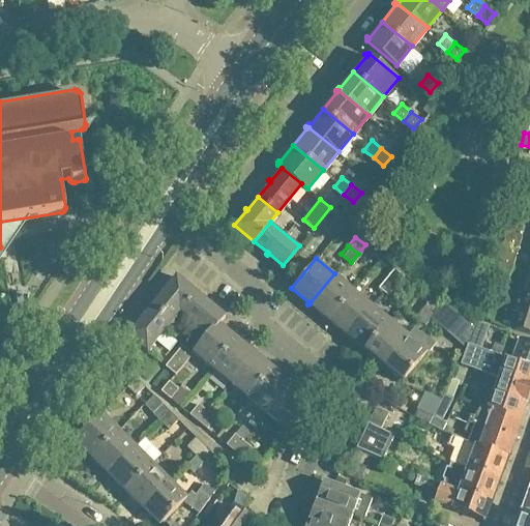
[(395,283),(404,273),(394,266),(386,275),(395,283)]
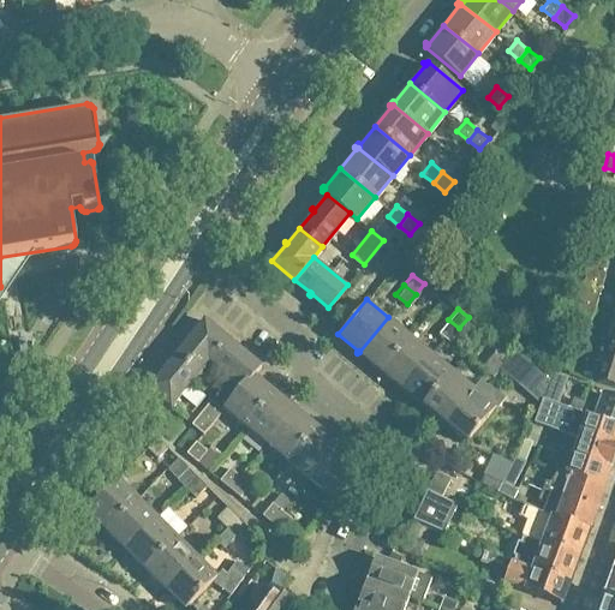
[(208,358),(226,335),(204,317),(190,334),(187,333),(187,334),(189,335),(177,351),(198,370),(208,358)]
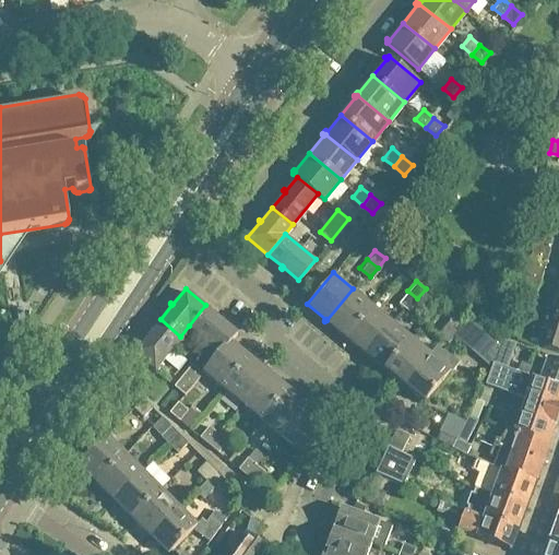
[(346,337),(372,304),(353,288),(326,320),(329,321),(326,323),(328,323),(329,322),(346,337)]
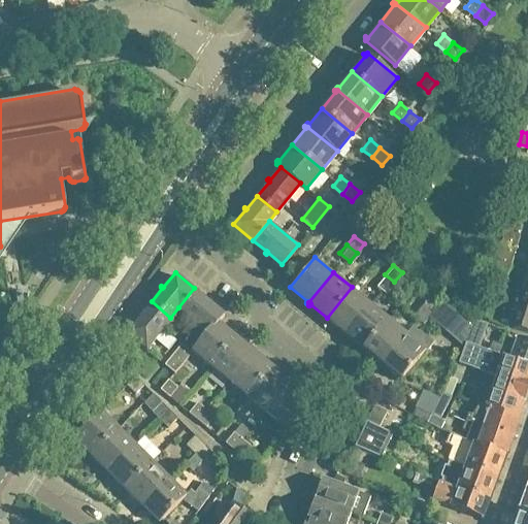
[(387,292),(394,282),(385,274),(376,284),(387,292)]
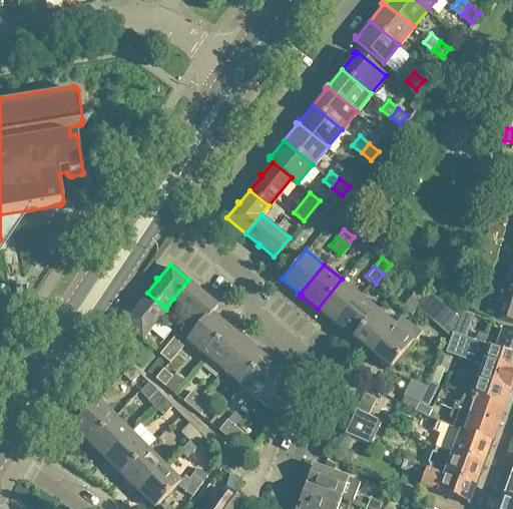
[(336,323),(360,294),(342,279),(318,309),(334,322),(333,323),(334,324),(335,322),(336,323)]
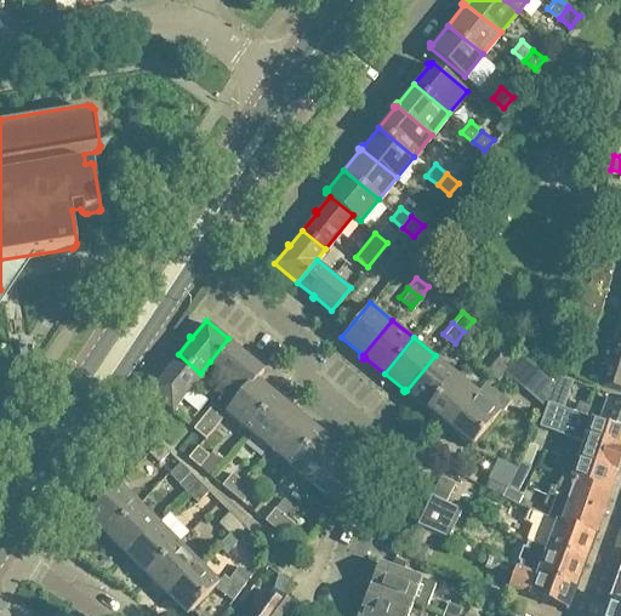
[(263,368),(246,353),(248,351),(246,349),(245,352),(228,338),(210,361),(243,388),(244,389),(255,376),(256,376),(263,368)]
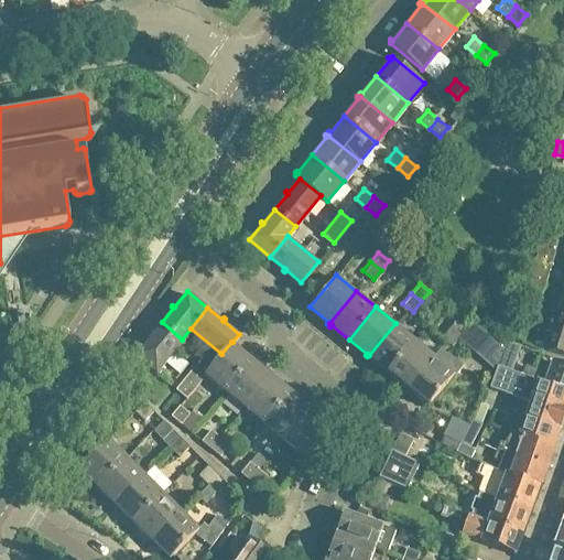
[(563,332),(563,311),(560,311),(554,329),(563,332)]
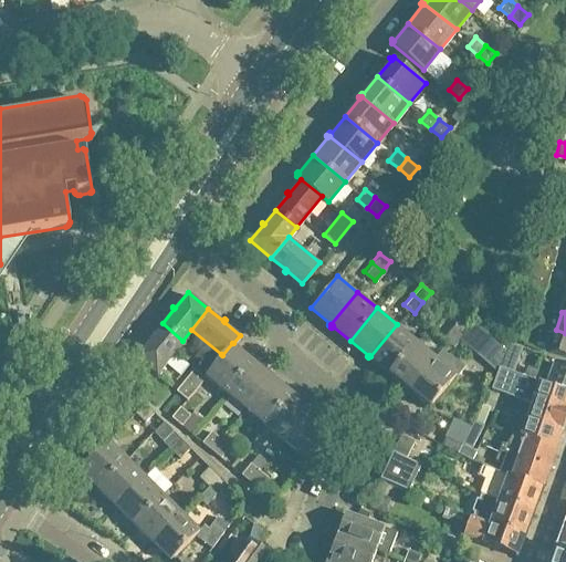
[(460,315),(451,326),(462,334),(470,324),(460,315)]
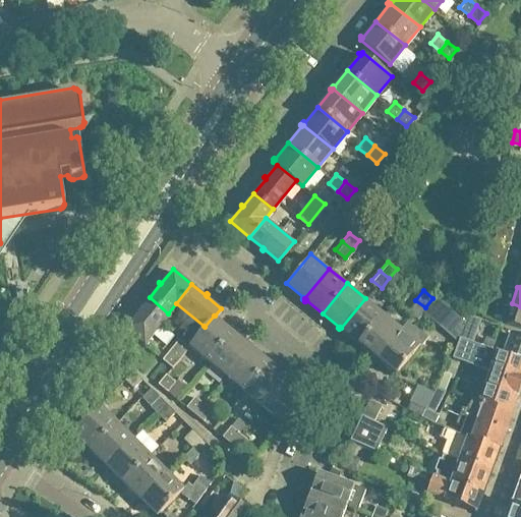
[(145,342),(168,313),(150,297),(138,311),(136,309),(135,310),(137,312),(125,327),(145,342)]
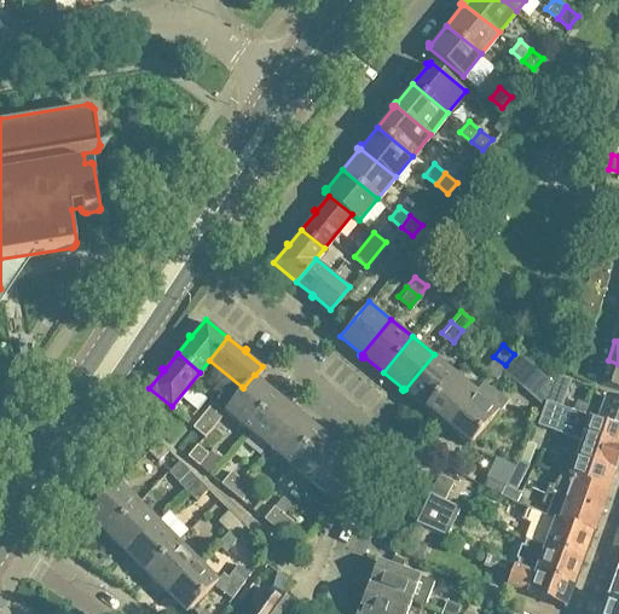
[(427,406),(455,371),(434,354),(405,389),(406,391),(405,392),(405,393),(408,391),(427,406)]
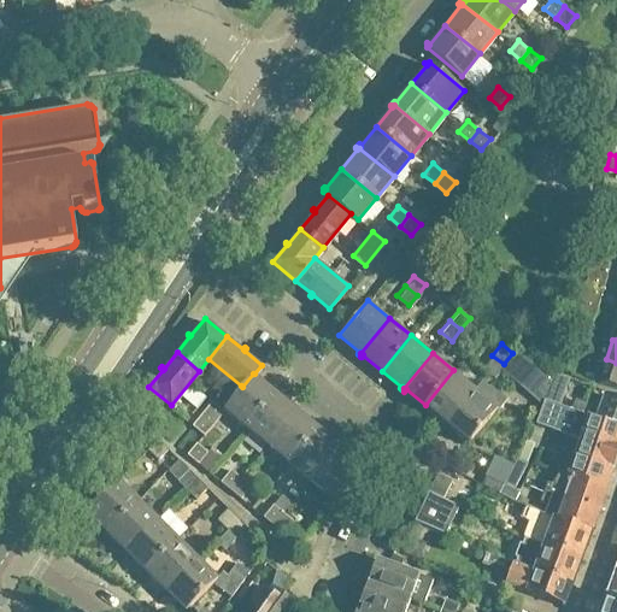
[(494,376),(504,364),(492,355),(483,366),(494,376)]
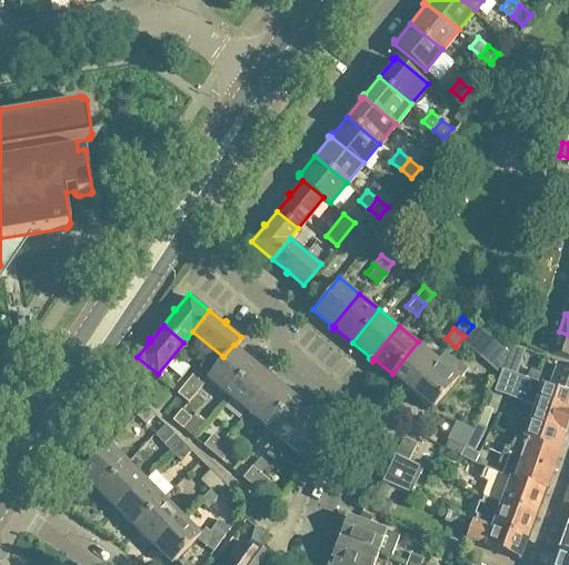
[(568,355),(568,335),(559,331),(552,350),(568,355)]
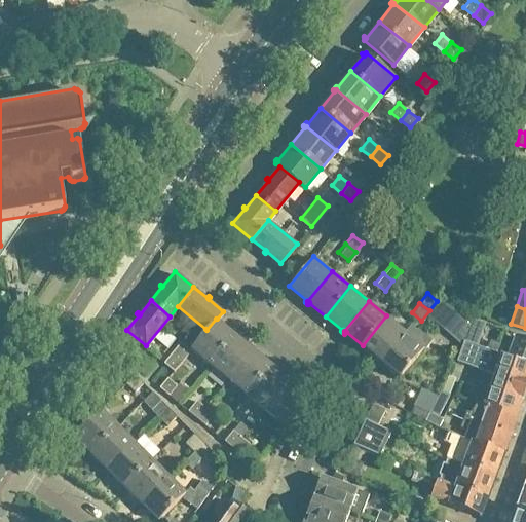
[(381,361),(405,331),(386,315),(363,345),(379,359),(377,361),(378,362),(379,360),(381,361)]
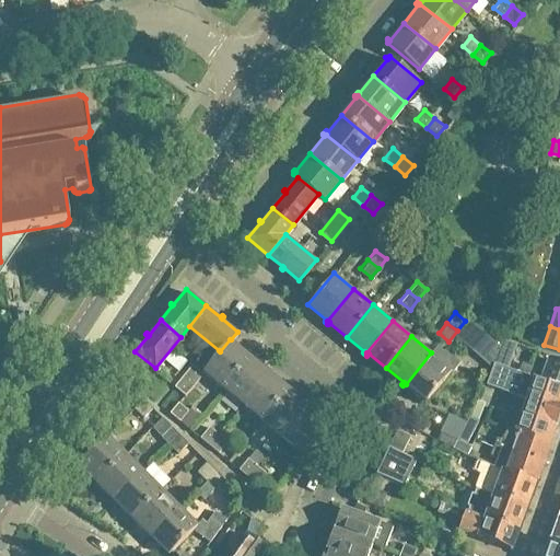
[(516,342),(503,336),(494,360),(508,365),(516,342)]
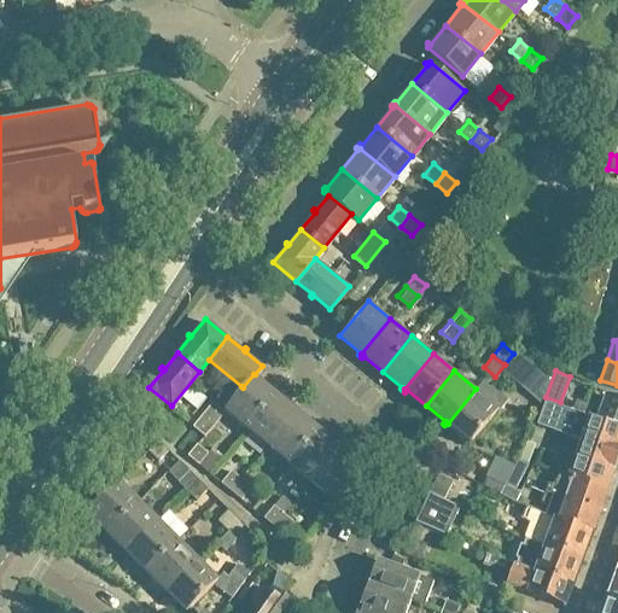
[(246,426),(275,391),(272,389),(274,386),(273,385),(270,387),(255,374),(254,374),(243,387),(242,386),(225,408),(246,426)]
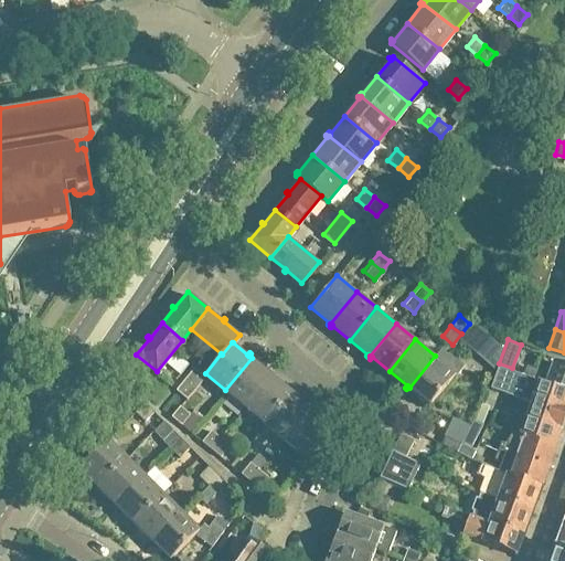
[(429,404),(456,372),(462,363),(449,353),(449,355),(440,348),(435,356),(409,388),(409,389),(408,390),(409,391),(411,389),(429,404)]
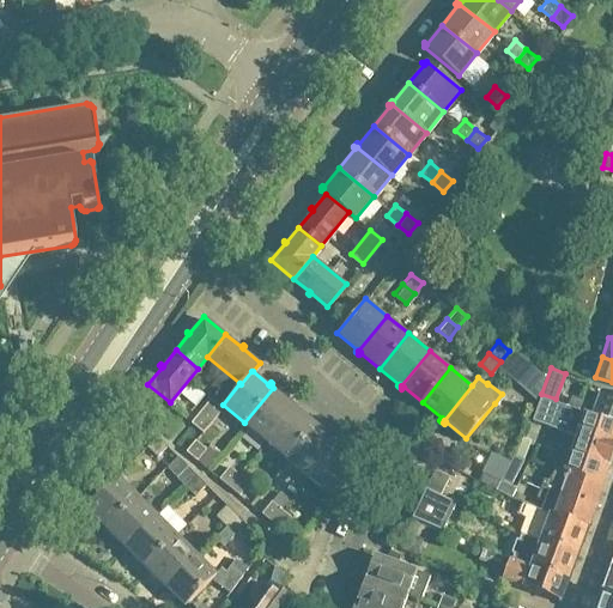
[(266,439),(293,405),(278,391),(279,389),(278,389),(277,390),(273,388),(244,423),(266,439)]
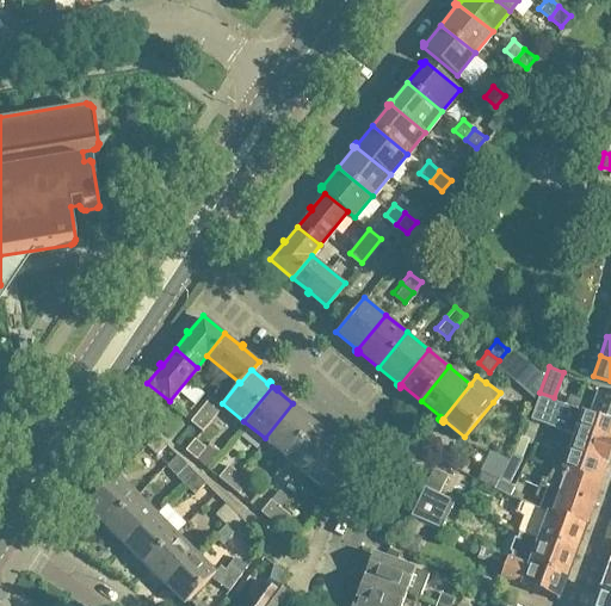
[(610,419),(610,393),(598,389),(593,401),(569,393),(566,402),(590,410),(590,412),(610,419)]
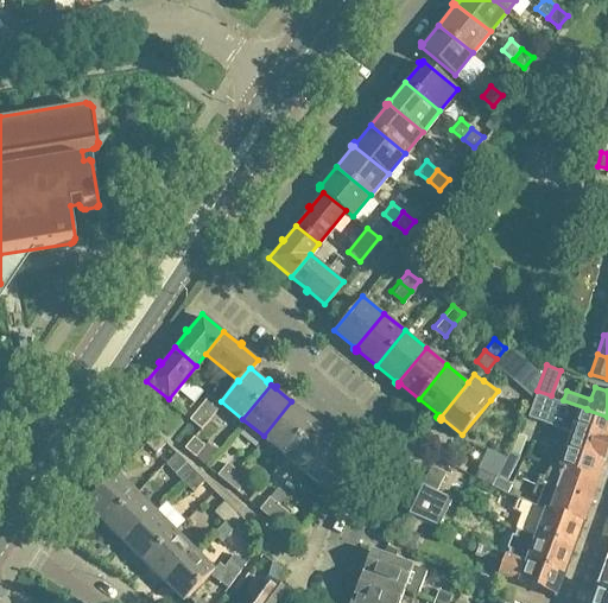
[(607,439),(607,417),(587,410),(587,408),(563,400),(562,400),(537,392),(529,412),(607,439)]
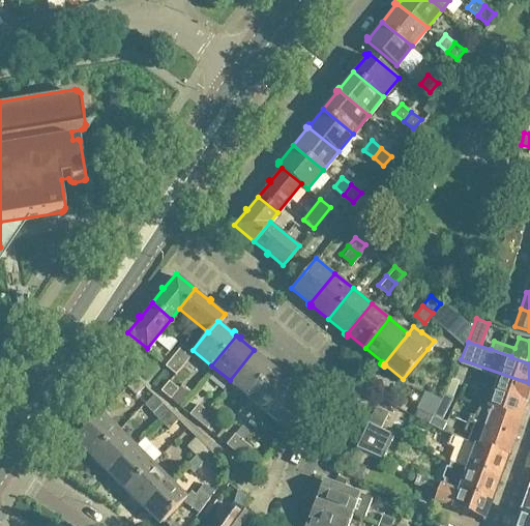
[(193,351),(182,343),(176,349),(186,358),(193,351)]
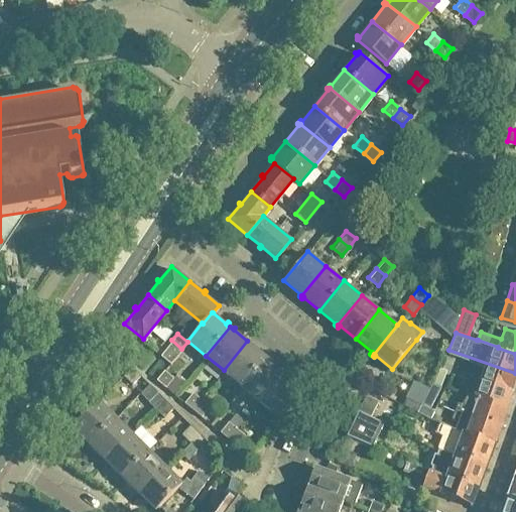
[(181,349),(171,340),(166,347),(176,355),(181,349)]
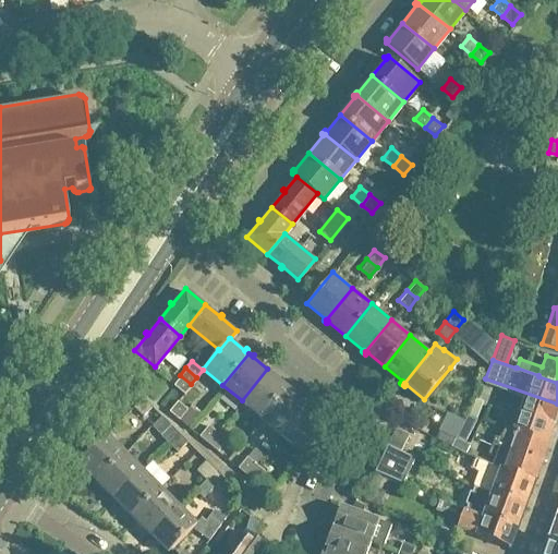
[(261,417),(287,385),(283,383),(286,381),(284,380),(283,382),(267,369),(242,400),(261,417)]
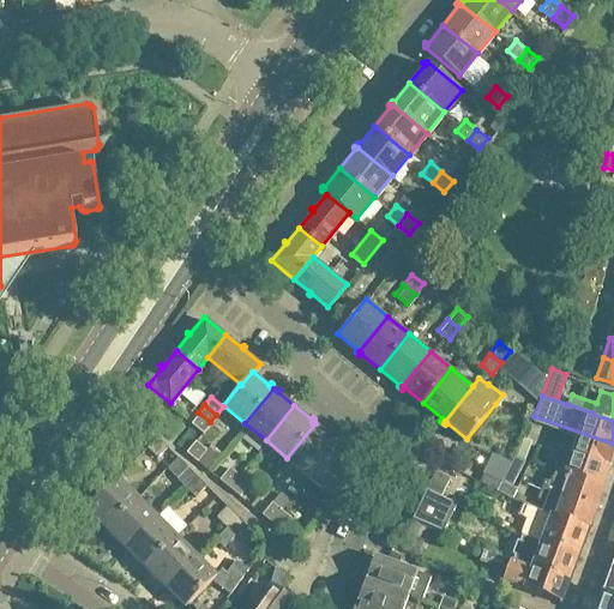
[(210,422),(198,412),(191,421),(203,429),(203,430),(210,422)]
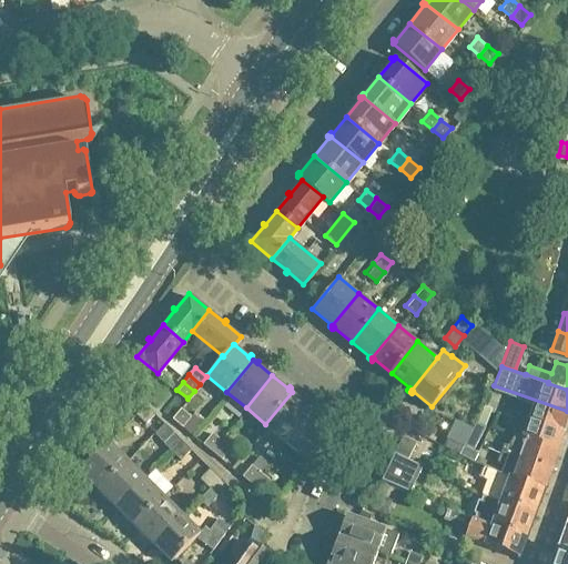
[(564,431),(567,420),(567,411),(494,385),(494,388),(534,402),(528,418),(564,431)]
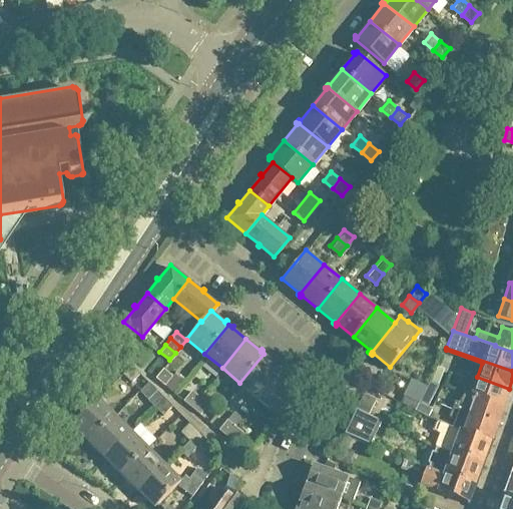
[(258,398),(282,369),(268,357),(269,355),(268,355),(267,356),(264,354),(239,383),(258,398)]
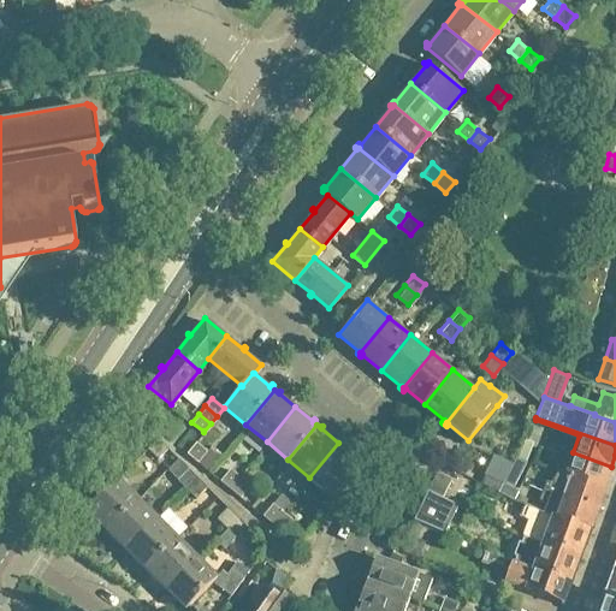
[(158,456),(169,445),(158,435),(158,437),(147,446),(158,456)]
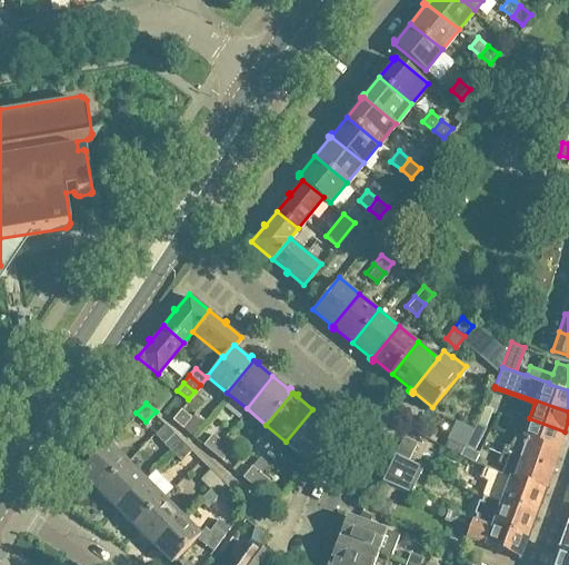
[(182,425),(191,415),(181,406),(172,417),(182,425)]
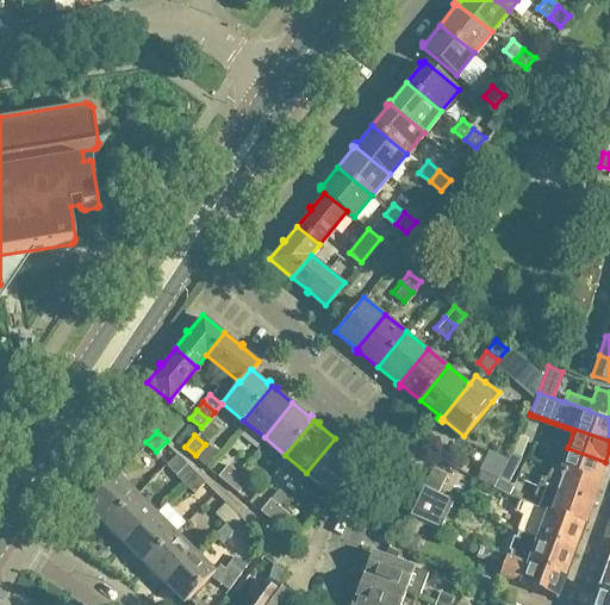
[(328,490),(356,456),(353,453),(354,450),(353,449),(352,451),(335,438),(306,473),(328,490)]
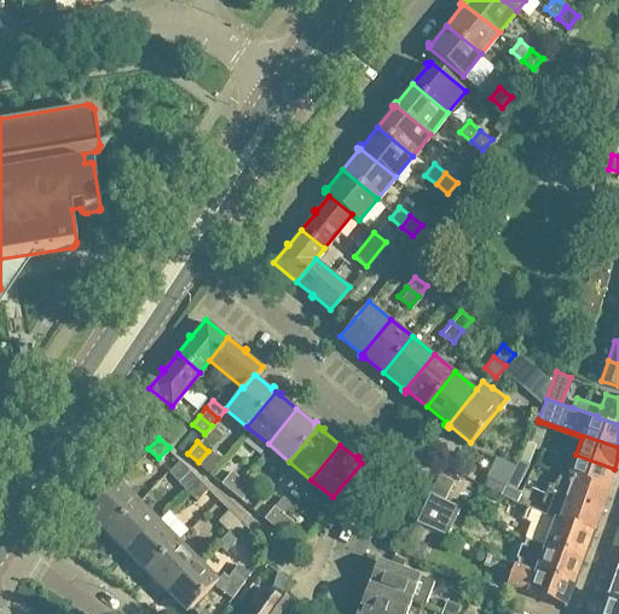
[(496,456),(484,482),(501,492),(505,481),(509,474),(514,465),(515,464),(497,455),(496,456)]
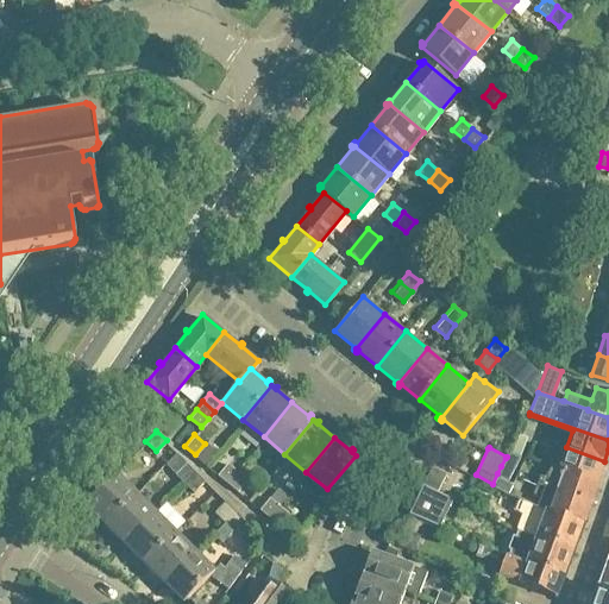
[(597,482),(604,461),(566,447),(562,460),(552,457),(550,464),(597,482)]
